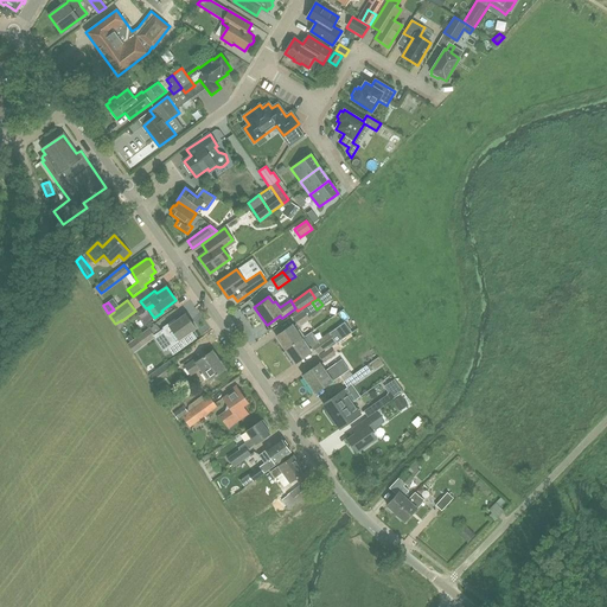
[(298,312),(299,314),(293,319),(296,324),(292,327),(291,325),(275,337),(285,350),(301,337),(304,336),(299,330),(301,328),(299,326),(307,320),(306,319),(318,311),(312,302),(299,312),(298,312)]
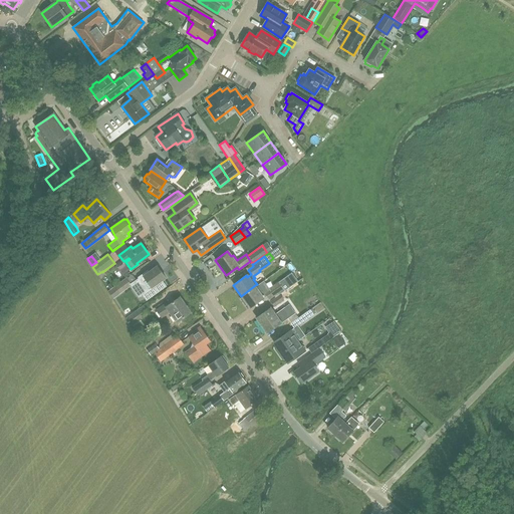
[(152,287),(166,277),(158,266),(149,272),(148,270),(136,278),(140,284),(147,280),(152,287)]
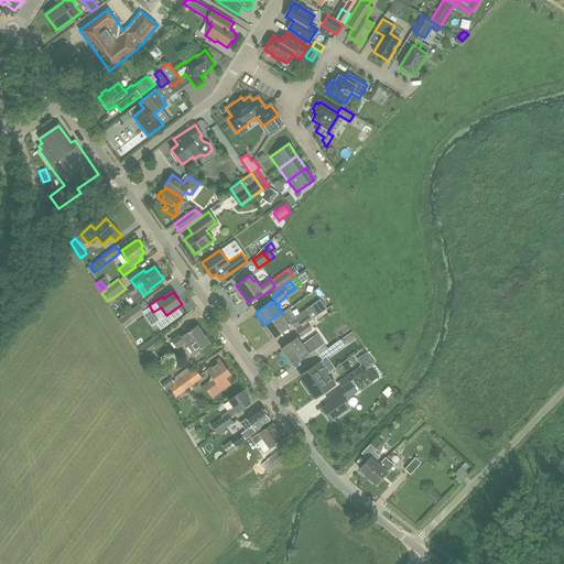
[(130,323),(143,313),(138,305),(125,315),(130,323)]
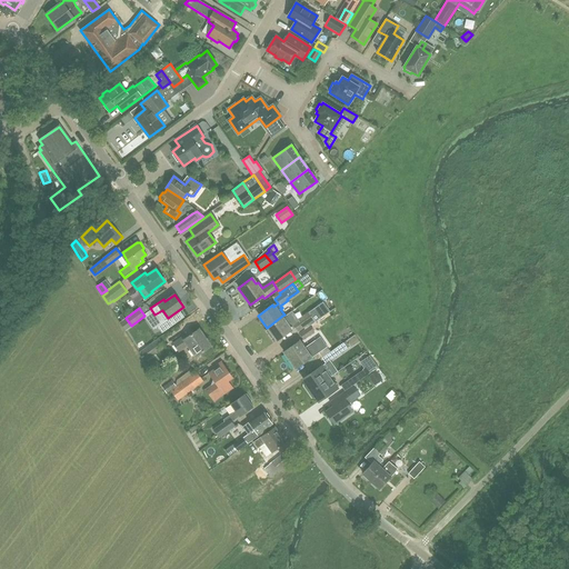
[(282,316),(267,328),(276,341),(291,330),(290,329),(293,327),(298,331),(297,331),(298,332),(308,326),(309,327),(310,327),(316,322),(315,321),(323,316),(321,310),(312,317),(309,312),(293,325),(291,321),(290,322),(285,315),(282,316)]
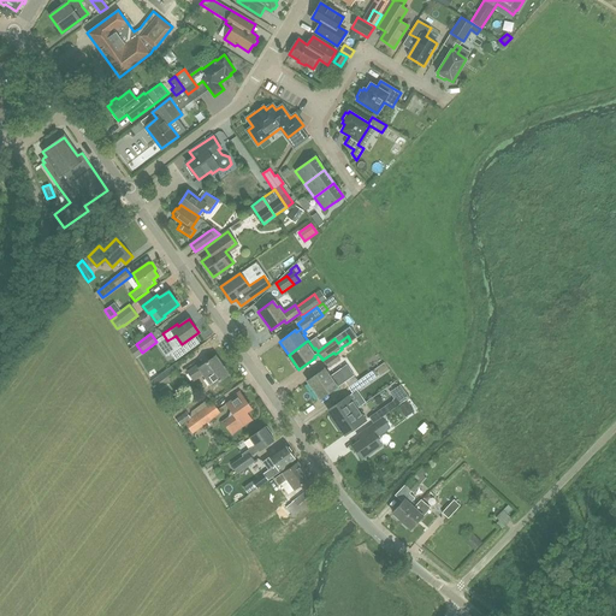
[(335,354),(324,362),(329,368),(341,360),(336,354),(335,354)]
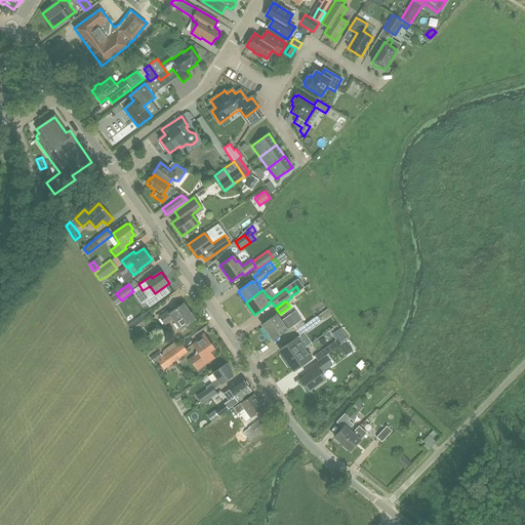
[(180,329),(194,320),(184,305),(173,312),(171,310),(160,317),(165,324),(173,318),(180,329)]
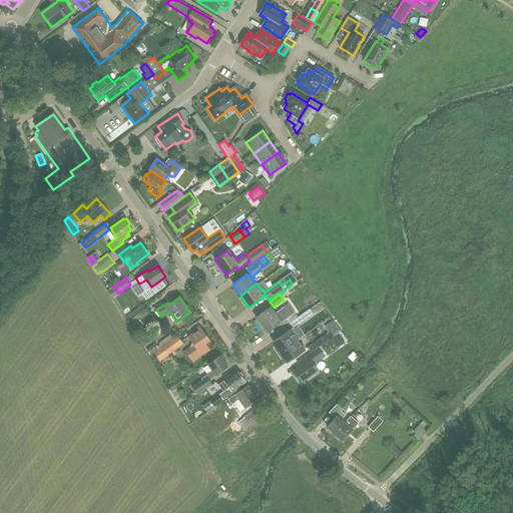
[(267,332),(295,312),(289,304),(275,314),(270,308),(257,318),(267,332)]
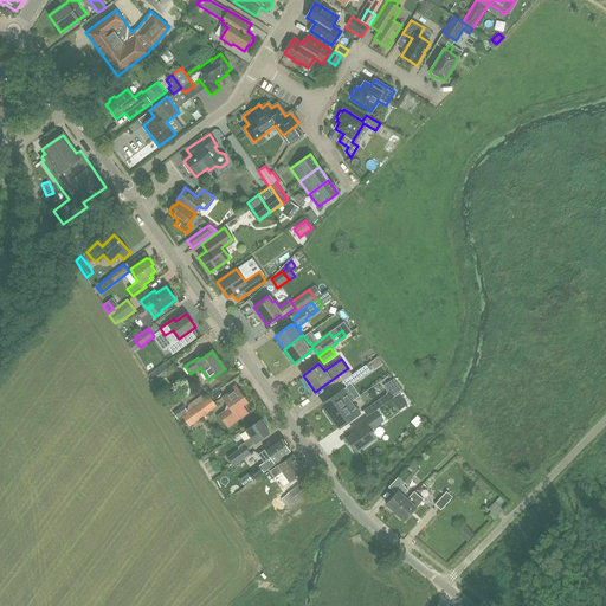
[(176,369),(169,360),(149,375),(160,391),(169,382),(166,378),(176,369)]
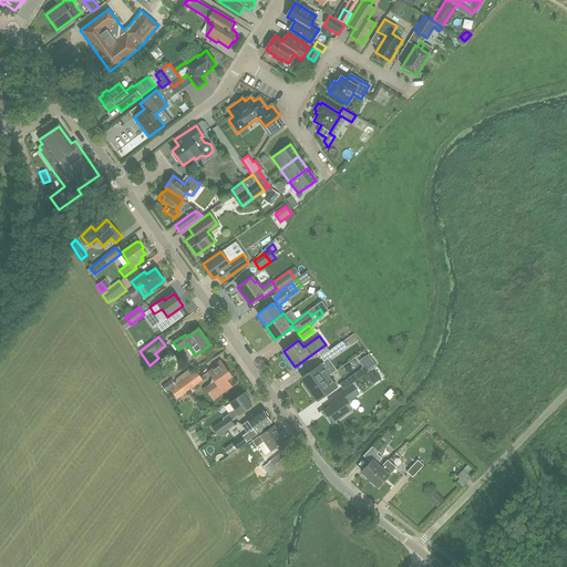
[(325,362),(347,347),(342,341),(320,357),(325,362)]
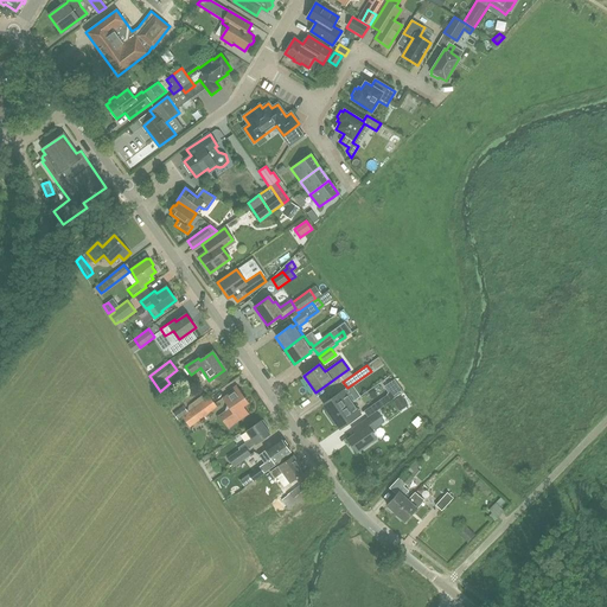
[(387,395),(391,401),(403,393),(394,379),(384,387),(388,394),(387,395)]
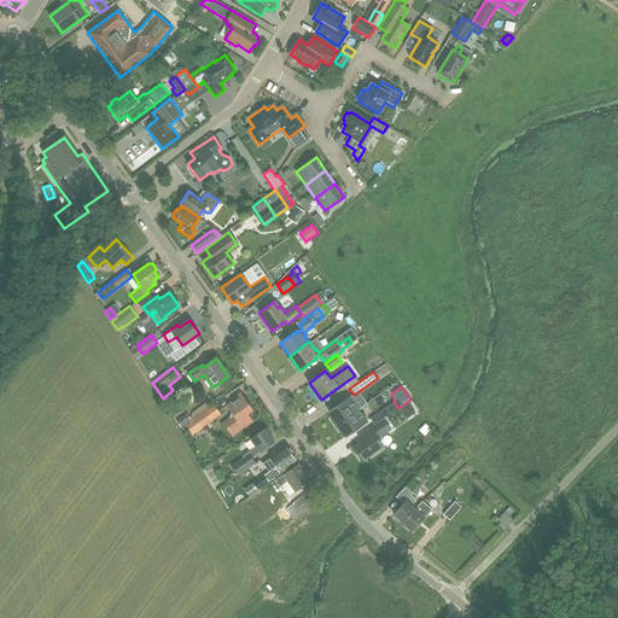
[(248,414),(252,410),(242,395),(227,406),(234,415),(222,423),(232,437),(254,421),(248,414)]
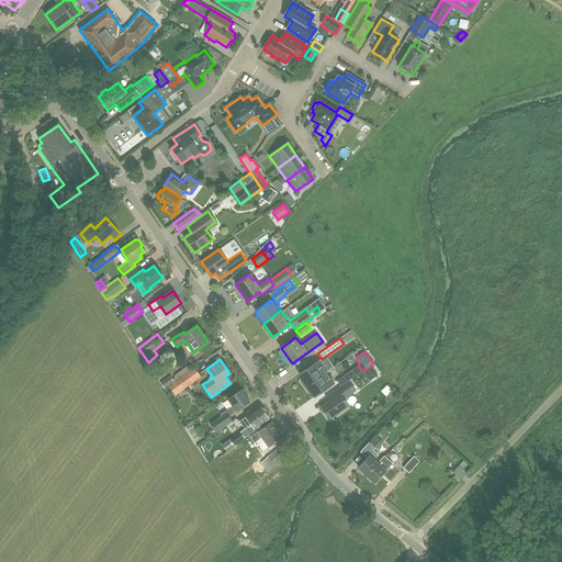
[(301,382),(305,386),(322,374),(318,369),(322,367),(317,361),(300,374),(303,379),(301,380),(301,382)]
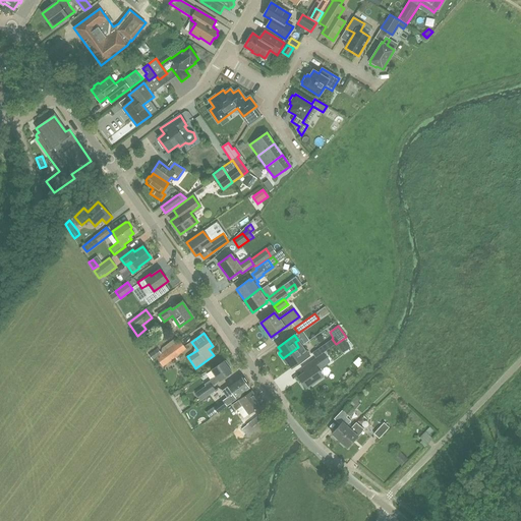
[(161,351),(160,352),(157,348),(148,354),(153,360),(161,354),(161,355),(164,352),(177,342),(175,338),(161,348),(161,351)]
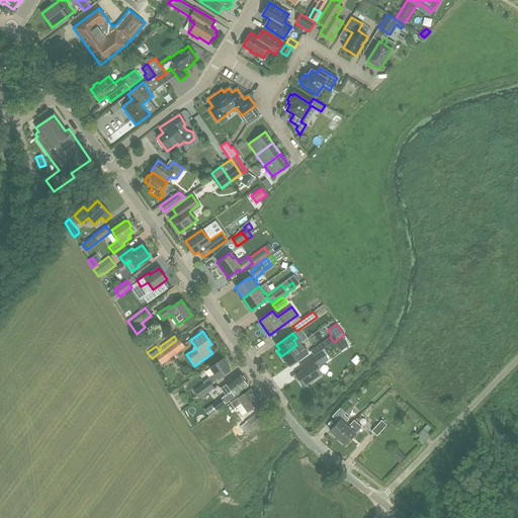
[(314,356),(322,350),(334,342),(330,337),(311,351),(314,356)]
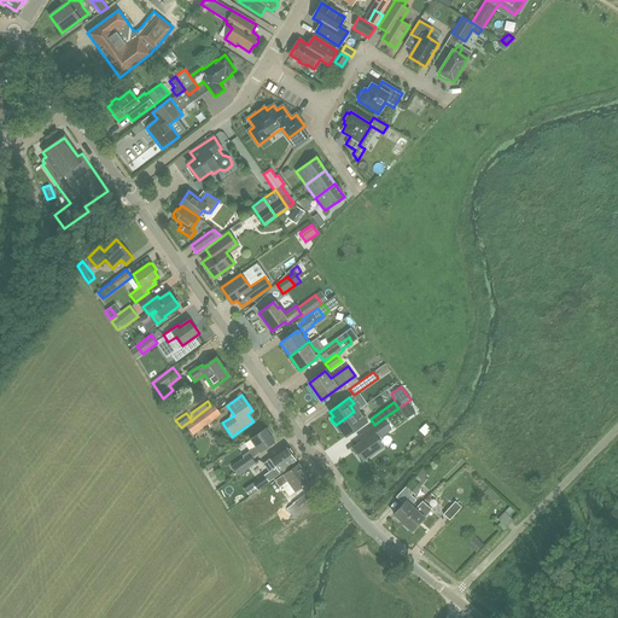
[(203,429),(221,414),(213,403),(210,406),(194,418),(203,429)]
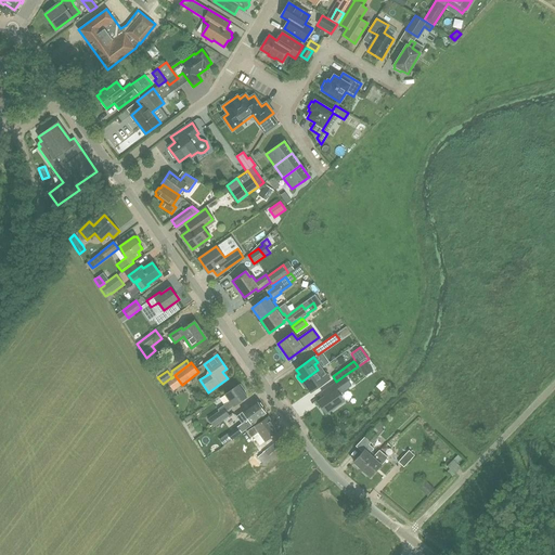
[(318,370),(301,382),(306,388),(307,388),(309,387),(312,391),(330,378),(321,368),(318,370)]
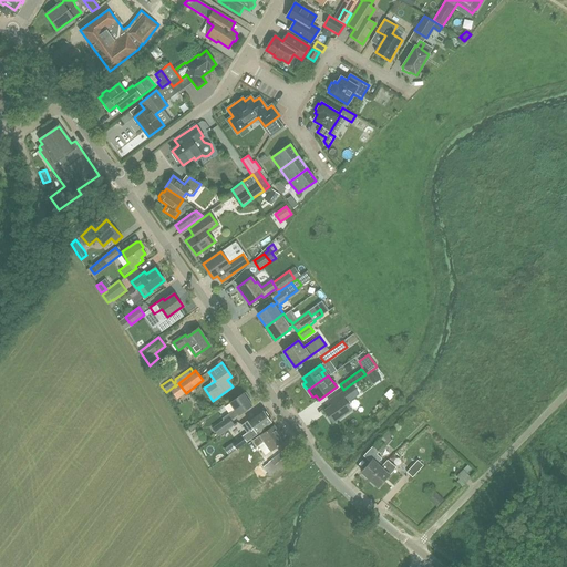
[(352,383),(343,390),(329,400),(332,405),(326,410),(333,421),(352,409),(347,401),(359,392),(352,383)]
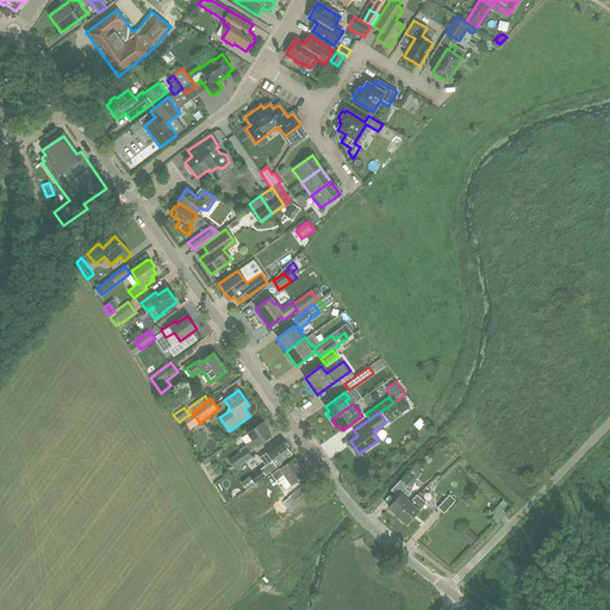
[(265,422),(262,423),(247,434),(253,441),(240,450),(241,453),(229,460),(235,468),(251,458),(247,450),(250,448),(253,449),(272,436),(268,431),(269,430),(265,422)]
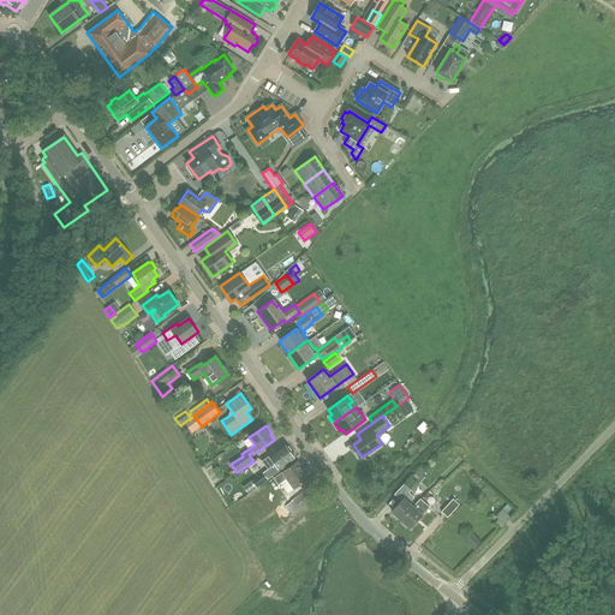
[(285,465),(292,459),(288,454),(290,452),(286,448),(285,448),(284,447),(268,459),(278,472),(272,476),(268,470),(251,483),(255,489),(286,466),(285,465)]
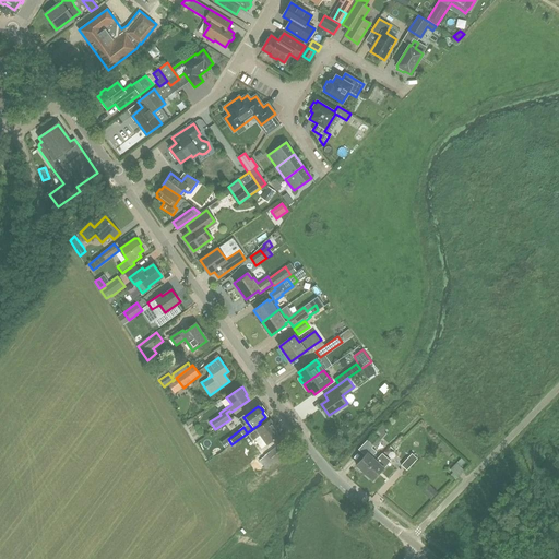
[(268,444),(281,435),(270,419),(249,435),(252,440),(260,436),(268,444)]
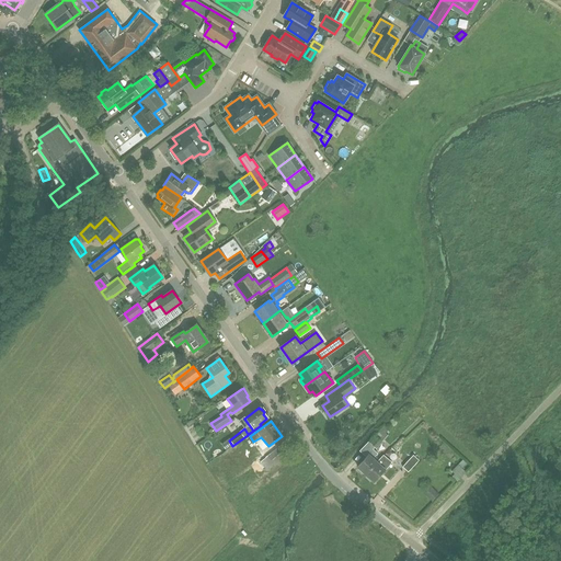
[(382,442),(388,435),(382,430),(376,436),(376,435),(375,435),(369,441),(368,442),(376,448),(382,442)]
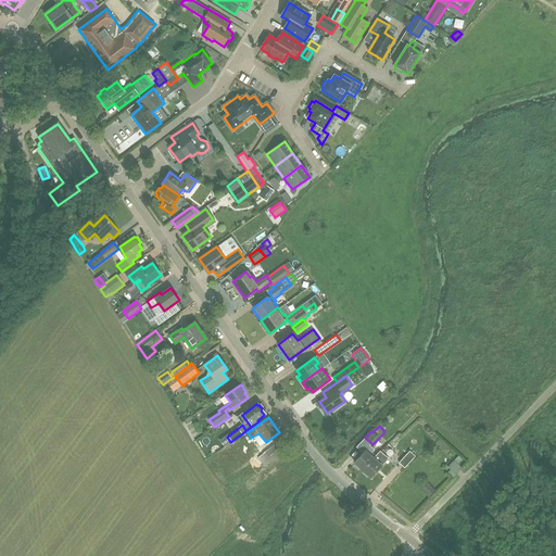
[(264,467),(285,452),(278,443),(257,458),(264,467)]
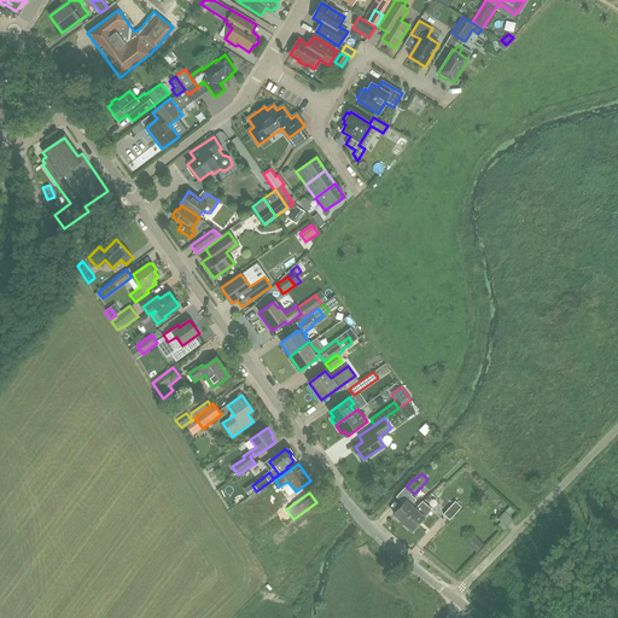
[(403,522),(415,508),(410,505),(417,499),(412,494),(394,513),(403,522)]
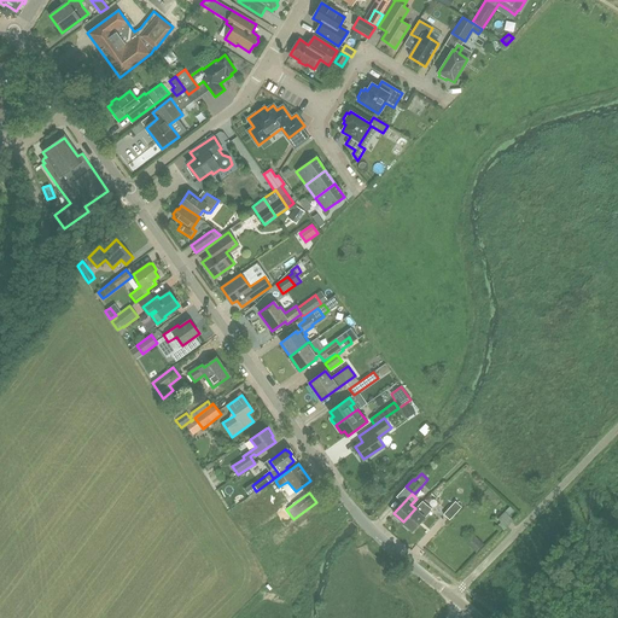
[(423,500),(415,508),(403,522),(413,530),(432,509),(427,505),(423,500)]
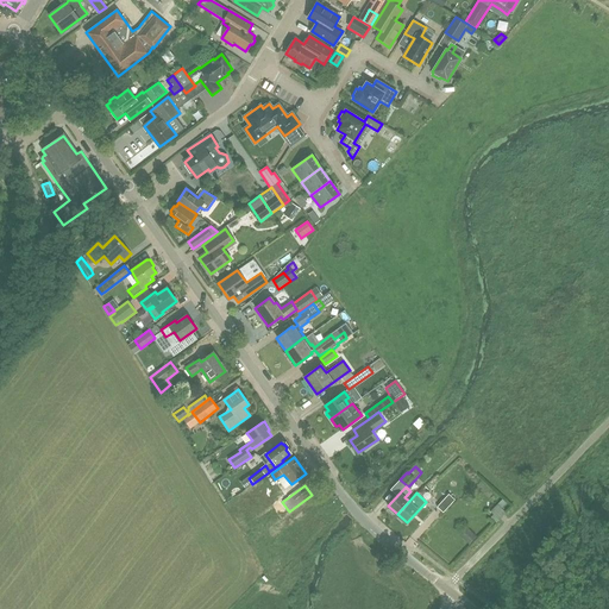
[(444,512),(454,498),(449,494),(438,507),(444,512)]
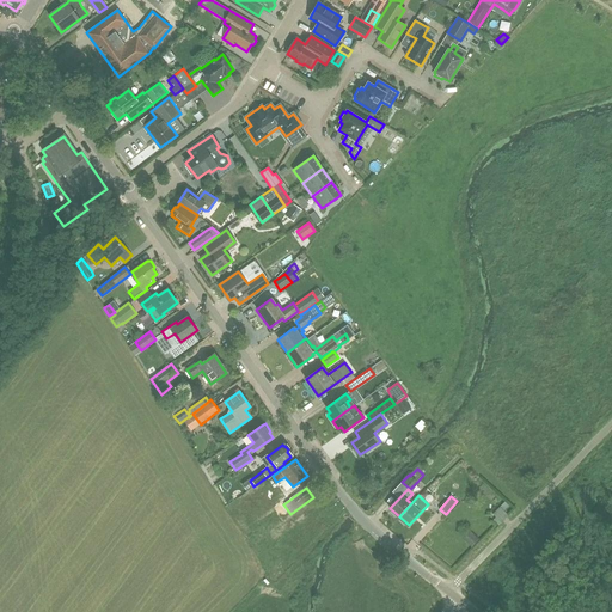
[(502,522),(513,509),(503,501),(493,514),(502,522)]
